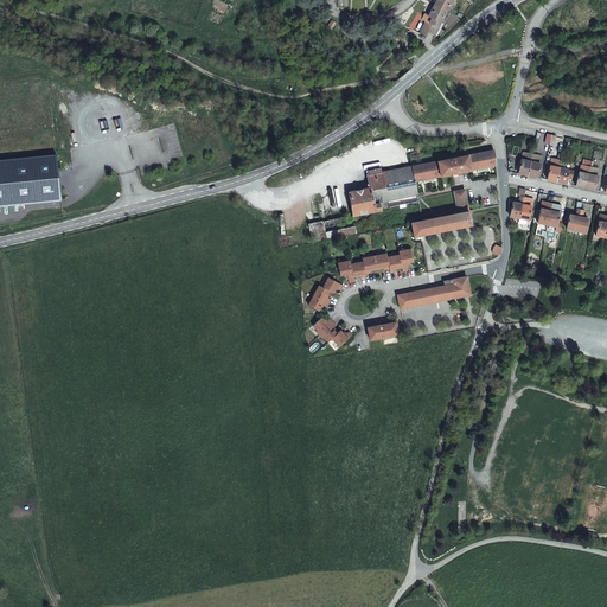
[(436,0),(435,4),(447,11),(452,0),(436,0)]
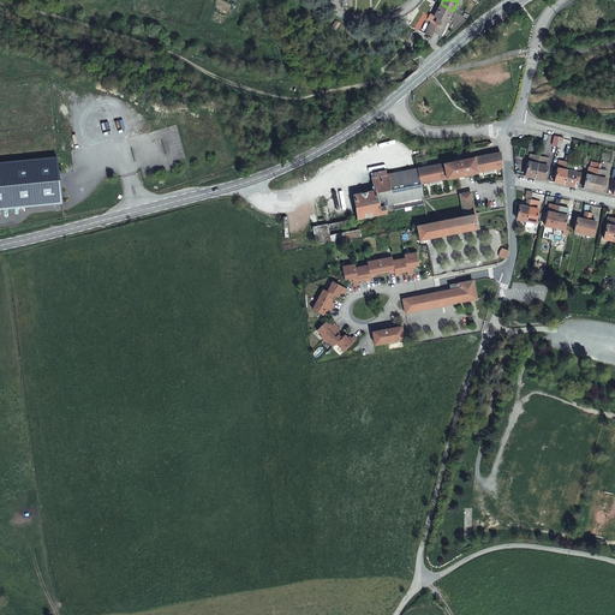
[(453,11),(441,4),(425,30),(433,34),(434,31),(441,35),(445,28),(443,28),(453,11)]
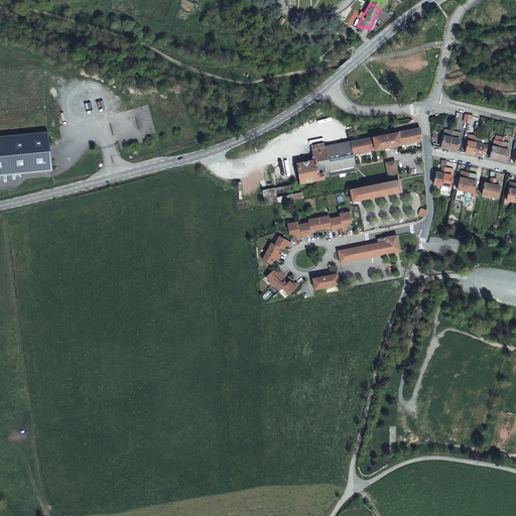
[(420,127),(351,141),(353,151),(353,153),(359,152),(360,155),(370,153),(369,150),(389,146),(390,147),(392,146),(391,145),(405,143),(406,146),(415,144),(415,141),(421,140),(420,127)]
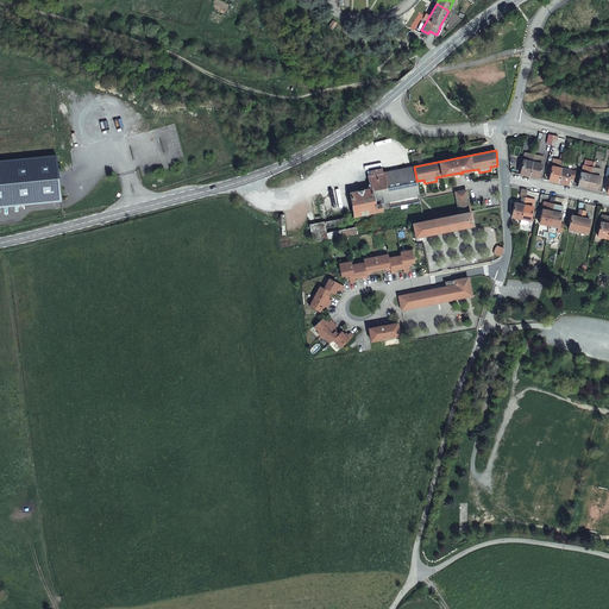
[(525,152),(520,174),(528,175),(532,164),(533,155),(525,152)]
